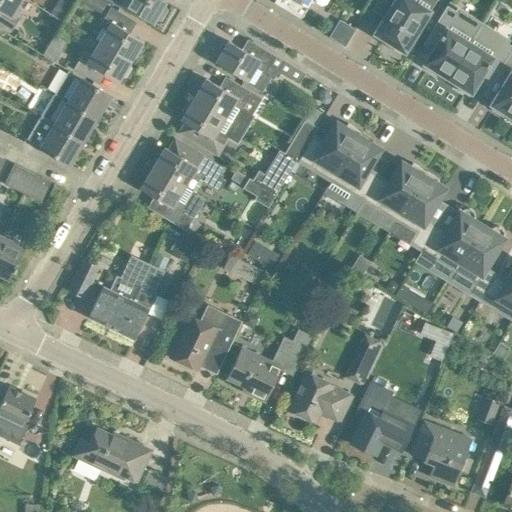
[(16,8),(21,0),(0,0),(0,24),(11,31),(23,13),(16,8)]
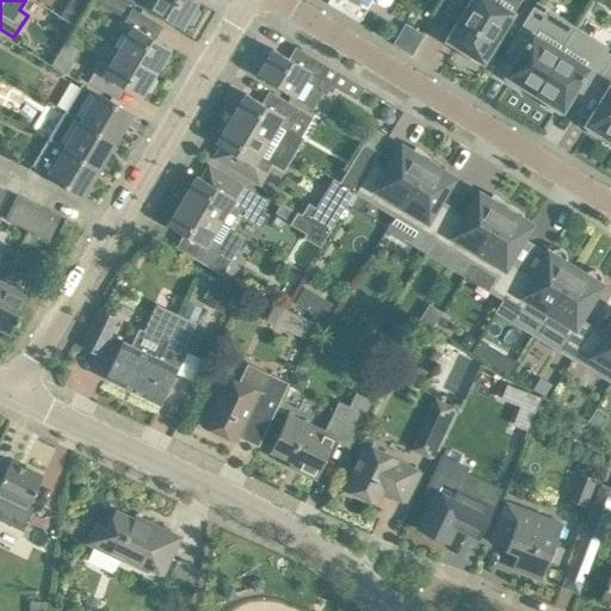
[(73,0),(69,0),(60,16),(72,23),(82,6),(73,0)]
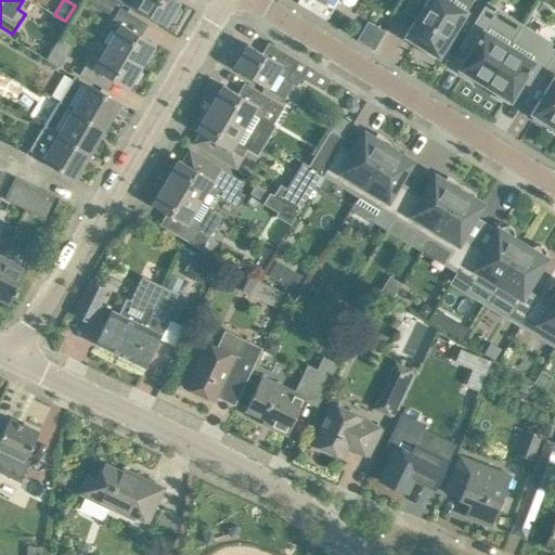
[(116,0),(131,9),(133,4),(167,25),(169,21),(175,22),(181,11),(178,7),(180,2),(177,0),(116,0)]
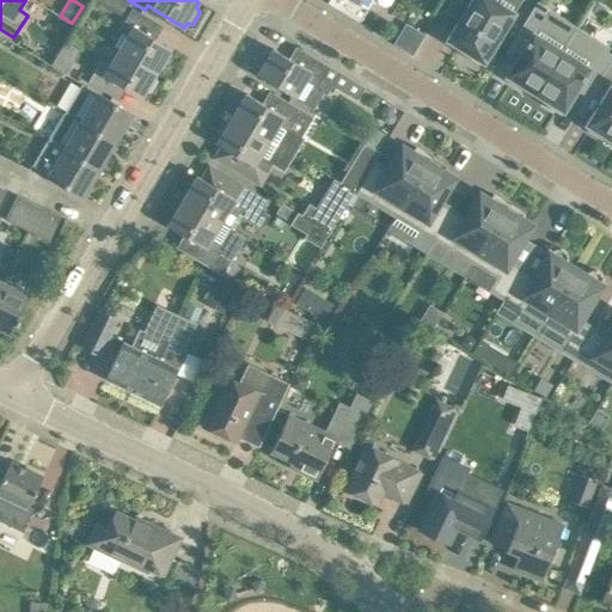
[(372,0),(329,0),(328,2),(360,22),(368,7),(372,0)]
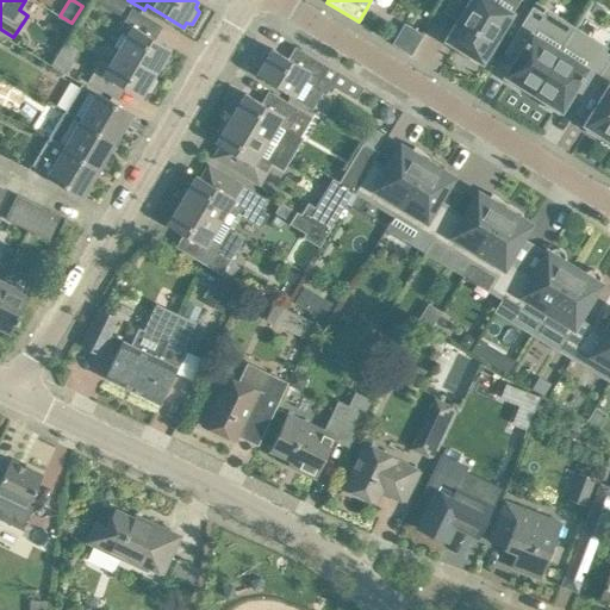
[(450,0),(449,2),(464,11),(447,39),(462,49),(461,51),(477,62),(479,58),(483,61),(512,12),(492,0),(450,0)]
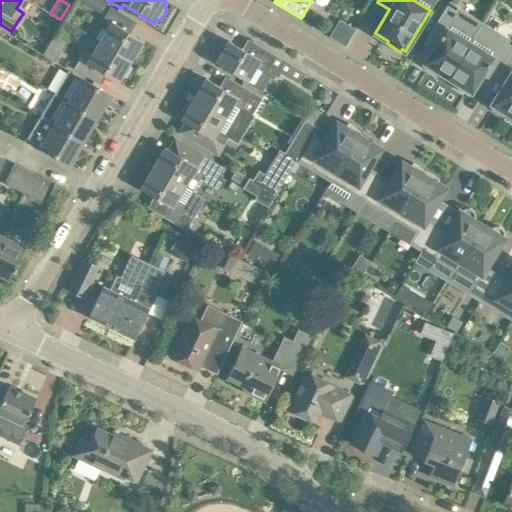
[(99,41),(131,60),(143,40),(125,29),(131,19),(111,6),(99,25),(107,29),(99,41)]
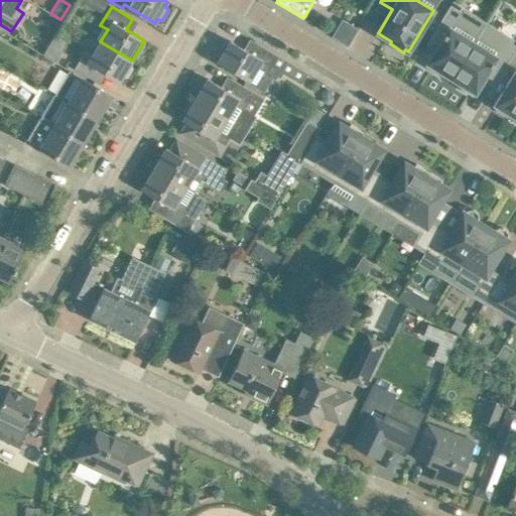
[(460,13),(449,7),(431,35),(441,42),(426,67),(438,74),(440,71),(452,78),(485,24),(462,10),(460,13)]
